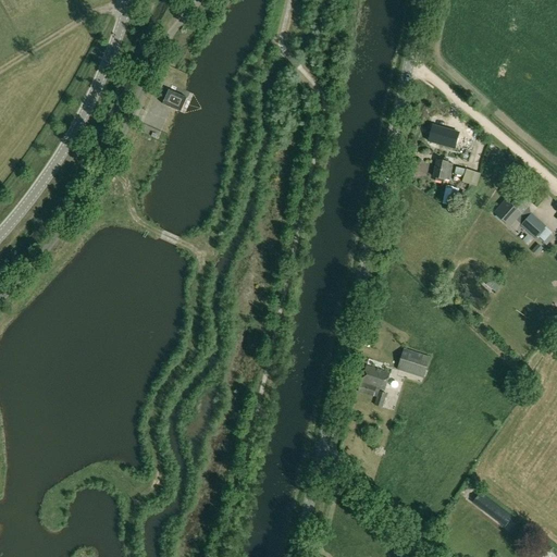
[(187,98),(169,90),(162,104),(181,112),(187,98)]
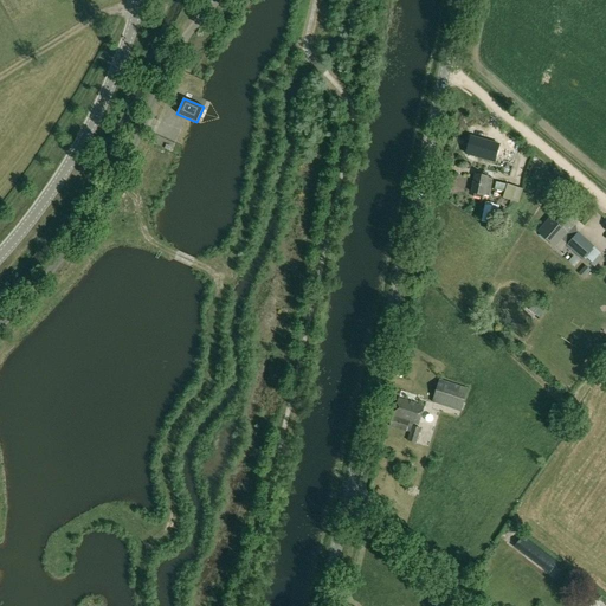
[(500,144),(470,137),(466,154),(496,162),(500,144)]
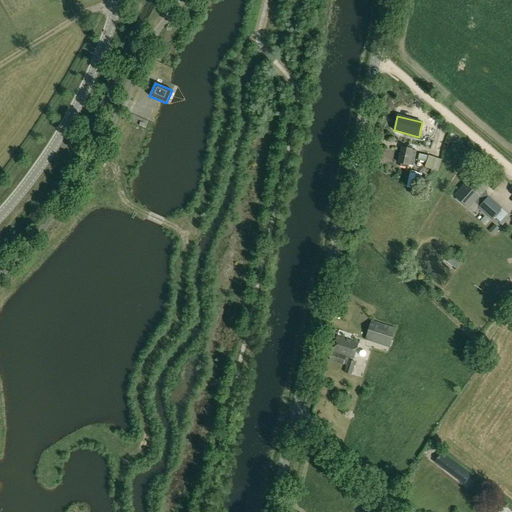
[(416,151),(401,148),(398,163),(400,164),(400,166),(406,167),(406,165),(413,166),(416,151)]
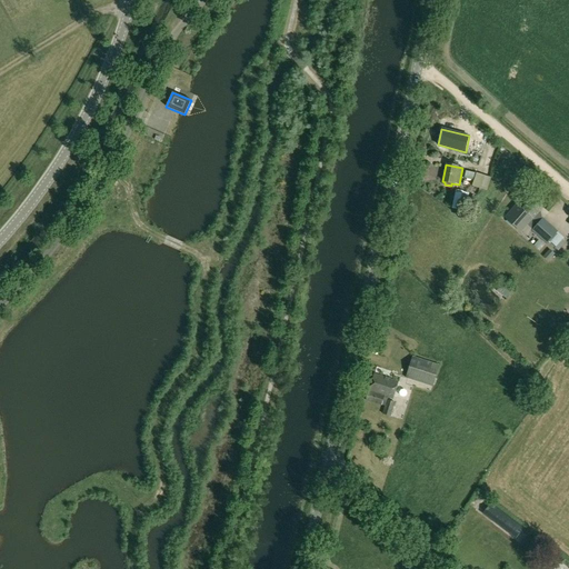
[(473,180),(476,173),(466,171),(463,178),(473,180)]
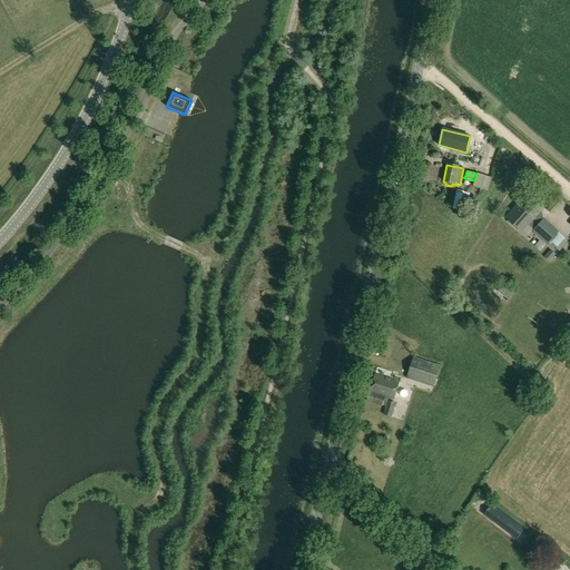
[(488,192),(492,178),(477,174),(473,187),(472,190),(479,193),(480,189),(488,192)]
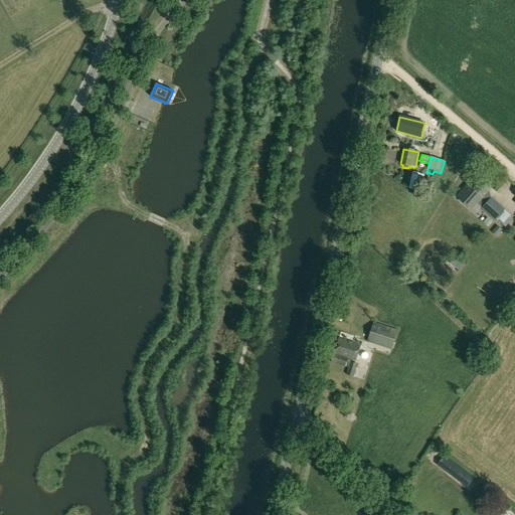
[(490,189),(480,181),(472,190),(467,185),(457,197),(471,210),(477,203),(482,208),(491,197),(486,193),(490,189)]
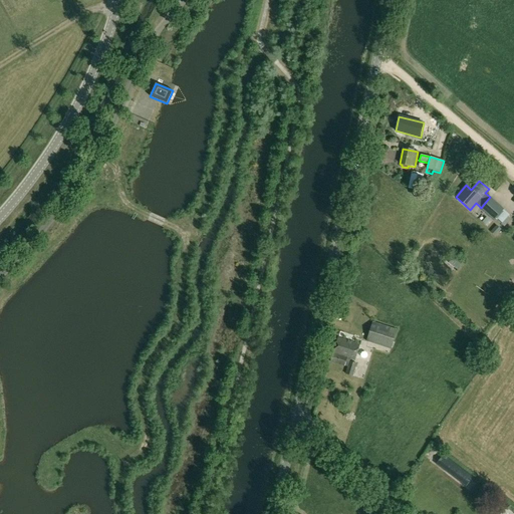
[(480,209),(493,221),(495,219),(501,224),(509,215),(503,210),(504,209),(490,197),(481,208),(480,209)]
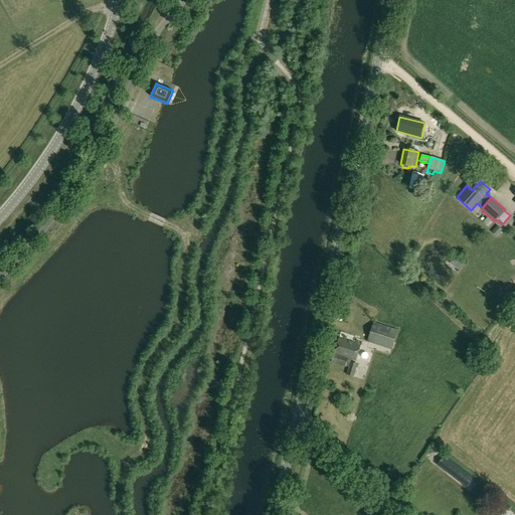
[(473,216),(469,222),(475,227),(480,222),(473,216)]
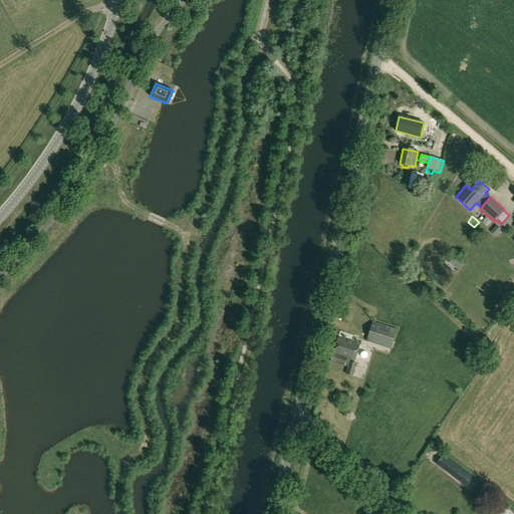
[(490,232),(495,236),(501,230),(496,225),(490,232)]
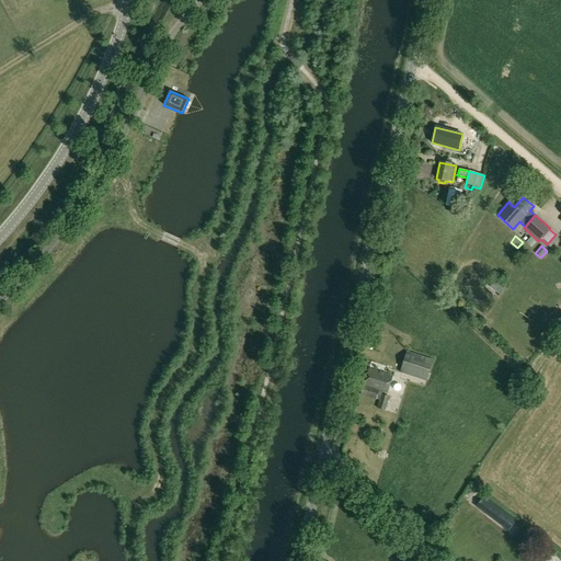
[(407,352),(400,373),(426,381),(433,361),(407,352)]
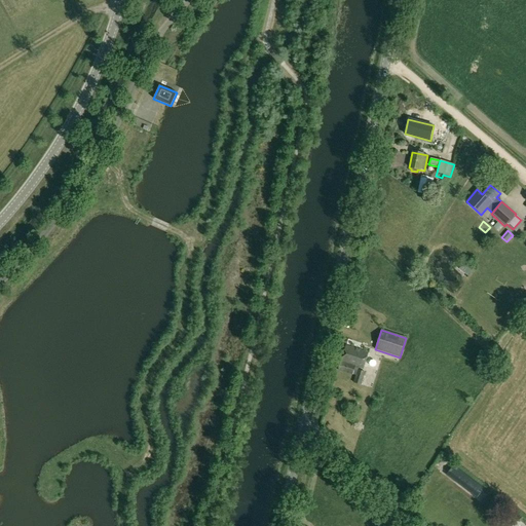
[(353,383),(361,385),(365,372),(359,370),(359,368),(363,369),(368,353),(346,345),(338,370),(355,375),(353,383)]
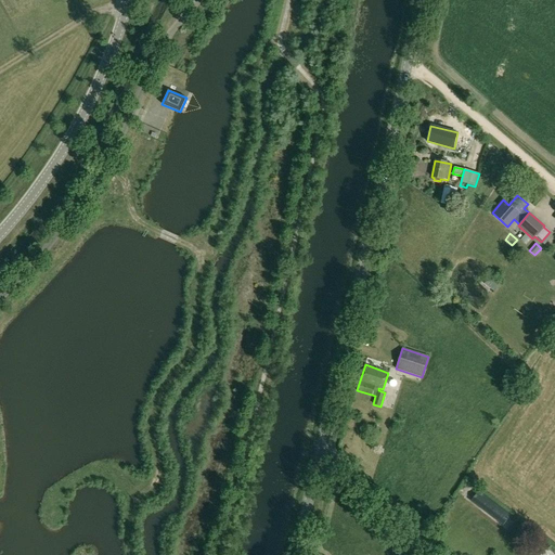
[(470,502),(480,508),(483,504),(506,521),(511,515),(479,491),(470,502)]
